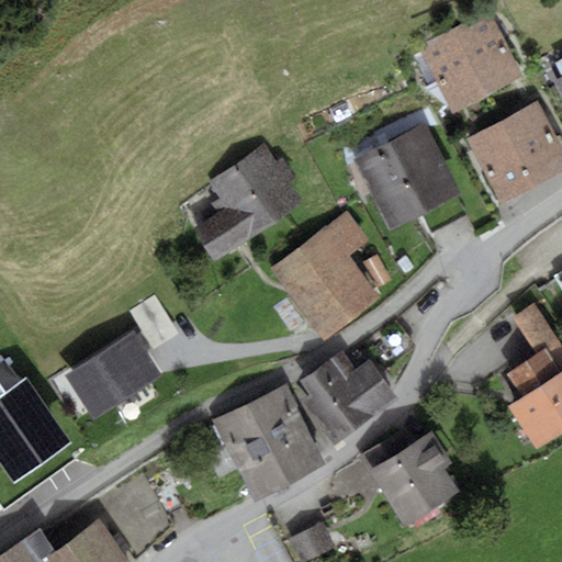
[(490,12),(454,30),(486,94),(521,77),(490,12)]
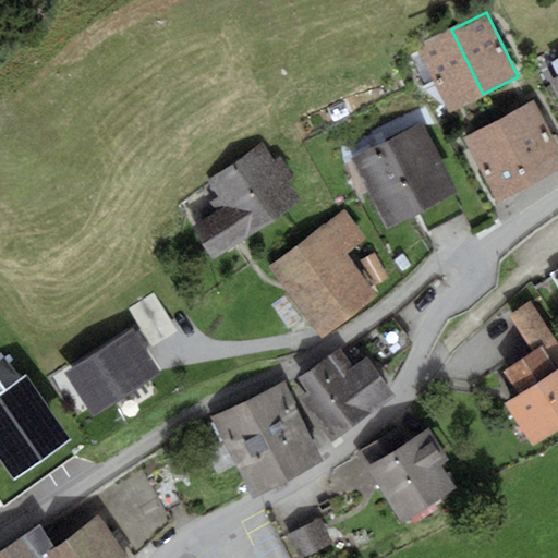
[(483,94),(451,29),(416,46),(419,51),(410,56),(409,75),(423,88),(434,83),(447,111),(483,94)]
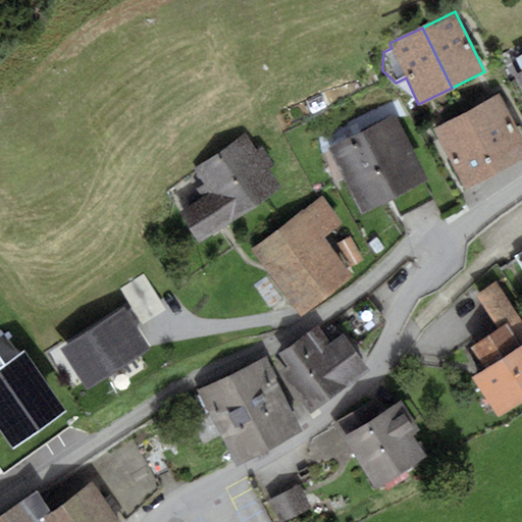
[(521,141),(499,96),(434,128),(466,189),(521,159),(521,141)]
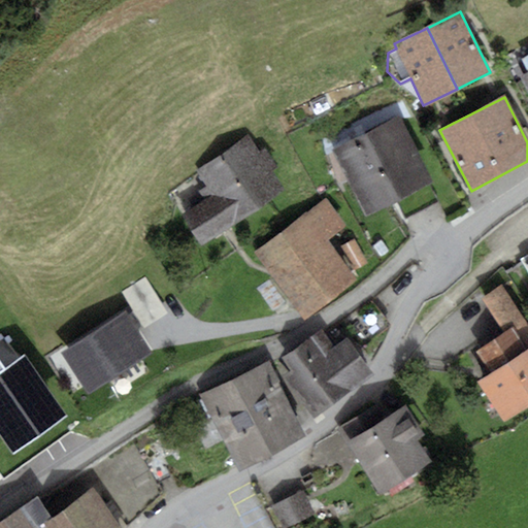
[(398,119),(336,153),(371,216),(396,202),(430,184),(433,182),(398,119)]
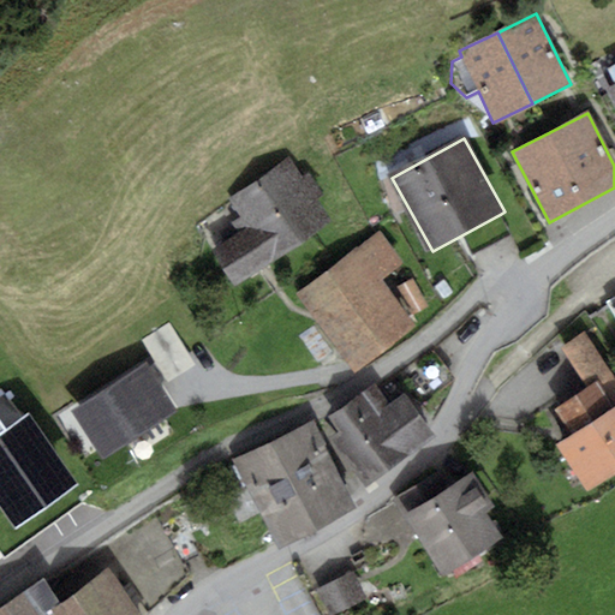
[(302,177),(291,159),(230,198),(240,216),(231,222),(238,232),(261,268),(333,222),(316,198),(322,195),(309,172),(302,177)]
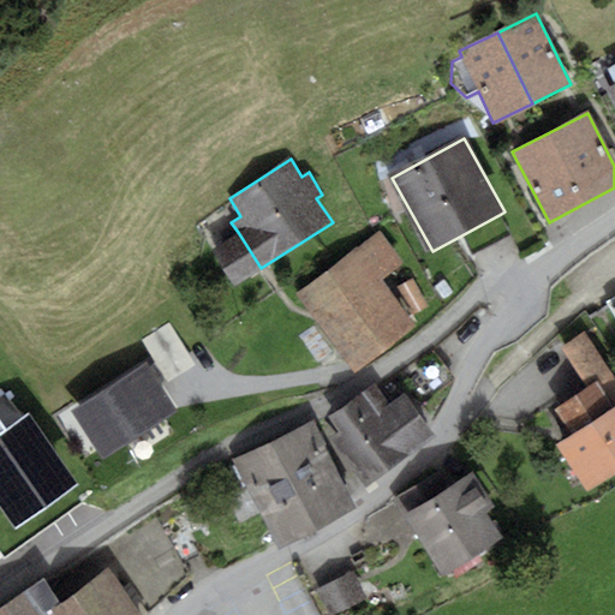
[(501,214),(461,236),(472,255),(511,233),(501,214)]
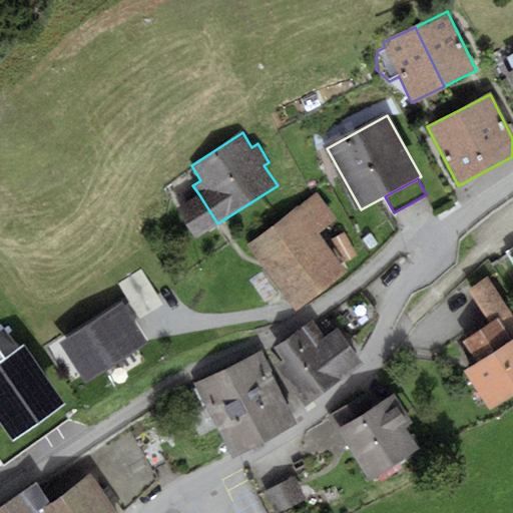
[(217,223),(198,193),(175,208),(194,238),(217,223)]
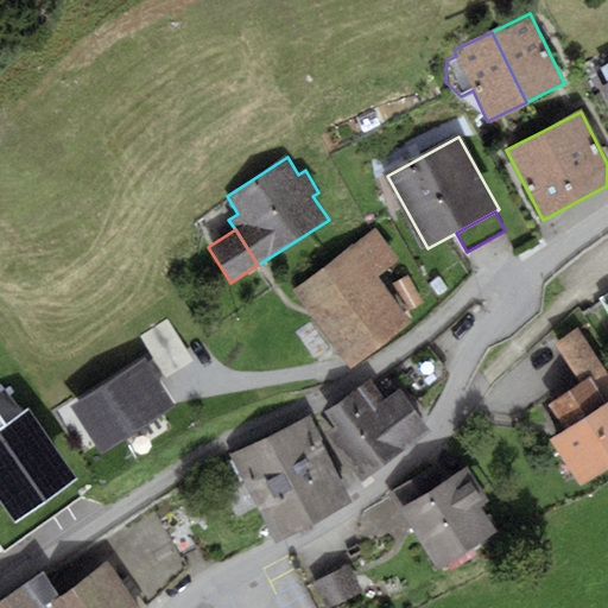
[(377,230),(350,249),(373,279),(398,260),(377,230)]
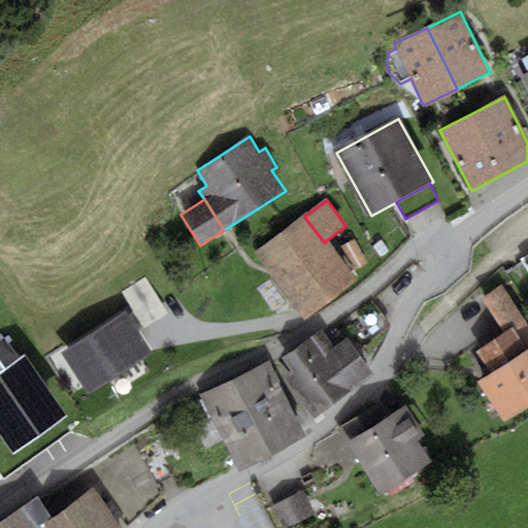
[(304,217),(255,254),(303,318),(353,282),(324,242),(304,217)]
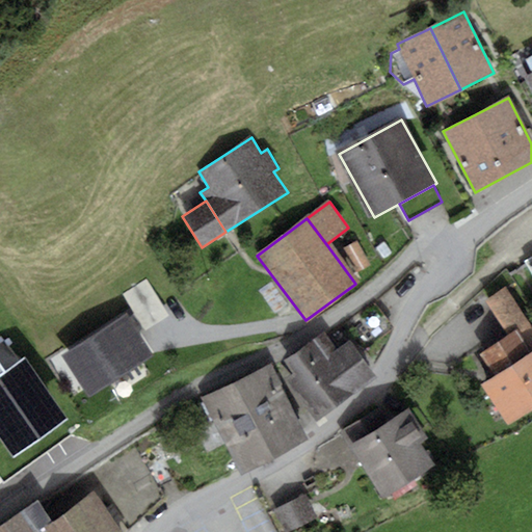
[(356,241),(343,248),(356,272),(370,265),(356,241)]
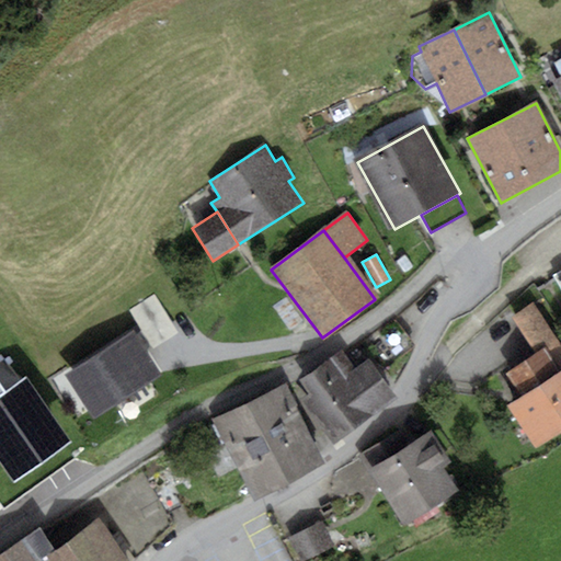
[(560,268),(551,275),(560,292),(560,268)]
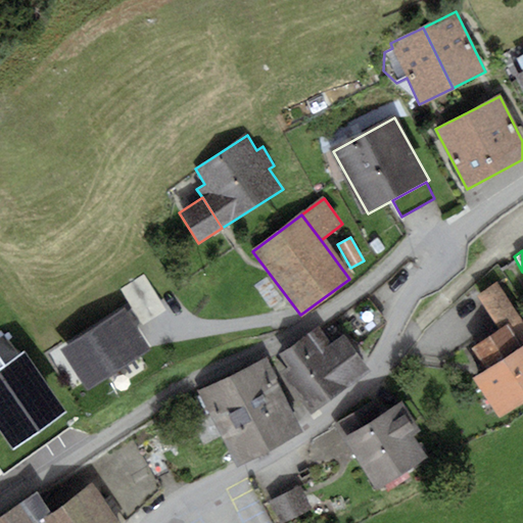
[(477,296),(498,328),(506,324),(521,346),(522,344),(522,324),(496,284),(477,296)]
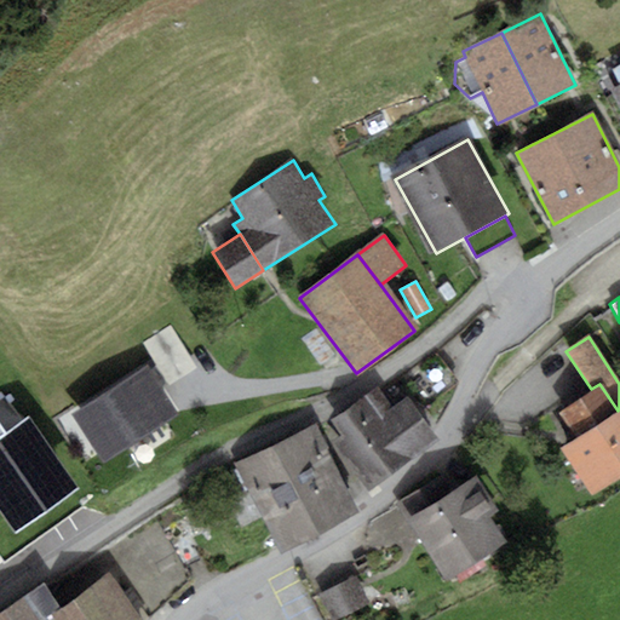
[(174,413),(147,367),(76,411),(105,457),(174,413)]
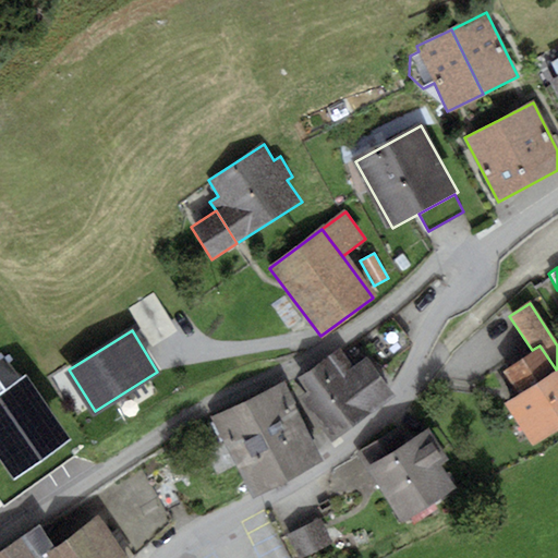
[(532,350),(500,372),(517,395),(504,403),(532,446),(557,427),(557,367),(556,370),(540,346),(532,350)]
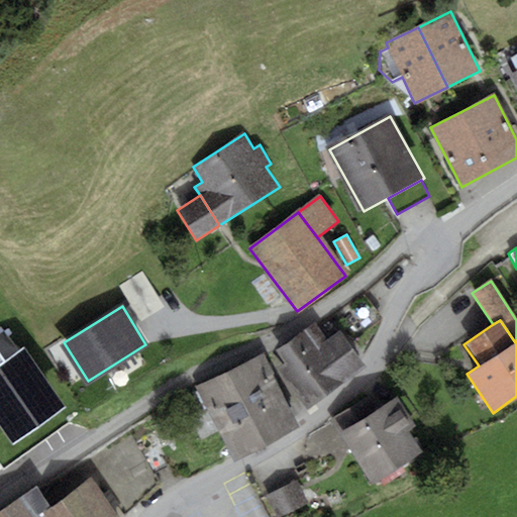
[(315,323),(279,349),(288,363),(278,370),(307,409),(367,366),(338,327),(325,337),(315,323)]
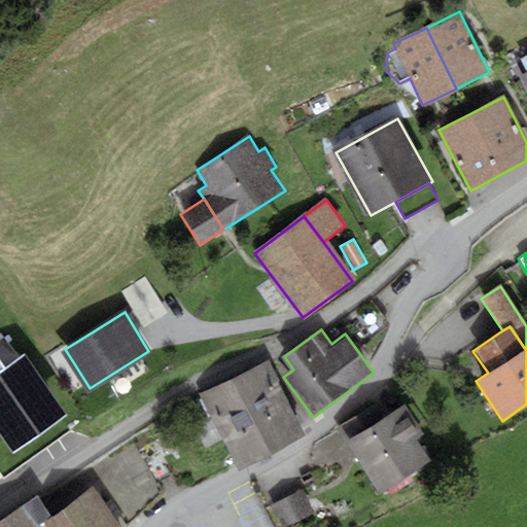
[(268,360),(233,378),(271,453),(306,435),(268,360)]
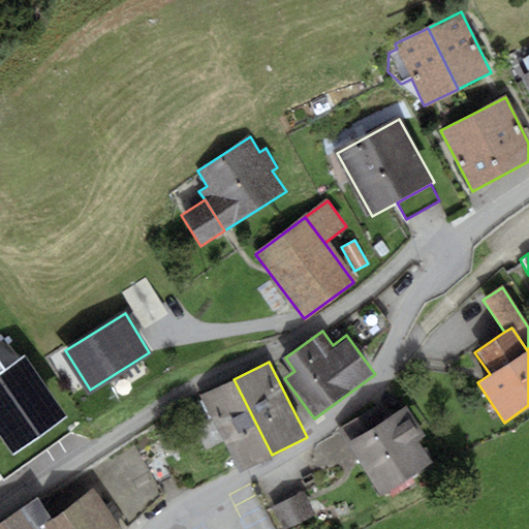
[(234,379),(200,397),(239,471),(272,455),(234,379)]
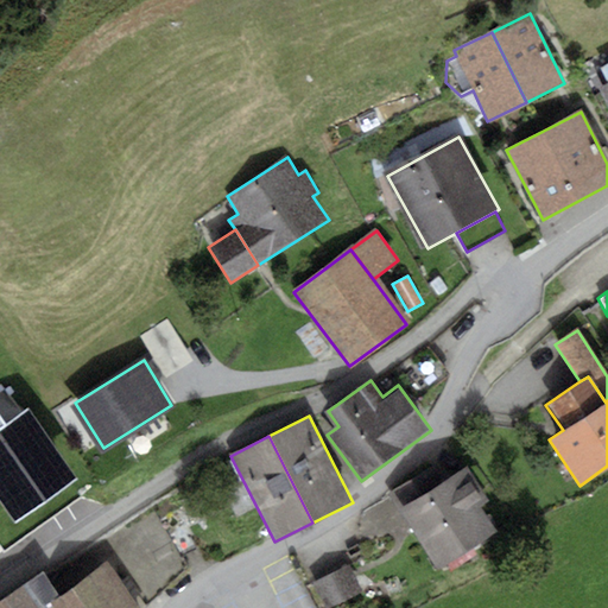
[(437,462),(387,494),(438,572),(496,534),(477,505),(488,499),(467,466),(448,477),(437,462)]
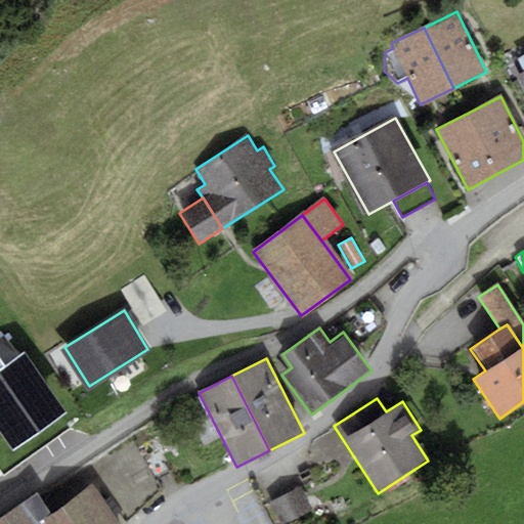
[(300,487),(269,503),(279,523),(281,523),(311,510),(300,487)]
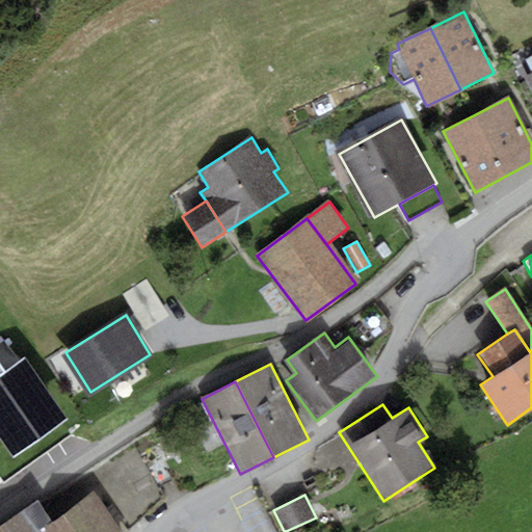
[(37,503),(0,528),(0,531),(118,531),(95,497),(53,525),(37,503)]
